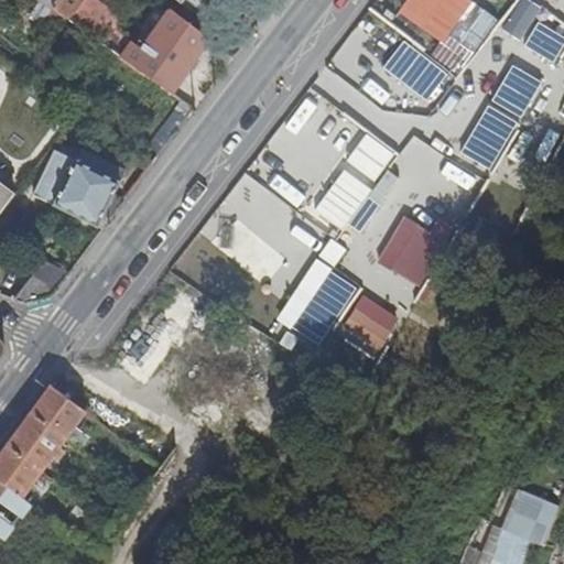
[(54,10),(39,0),(4,0),(41,25),(54,10)]
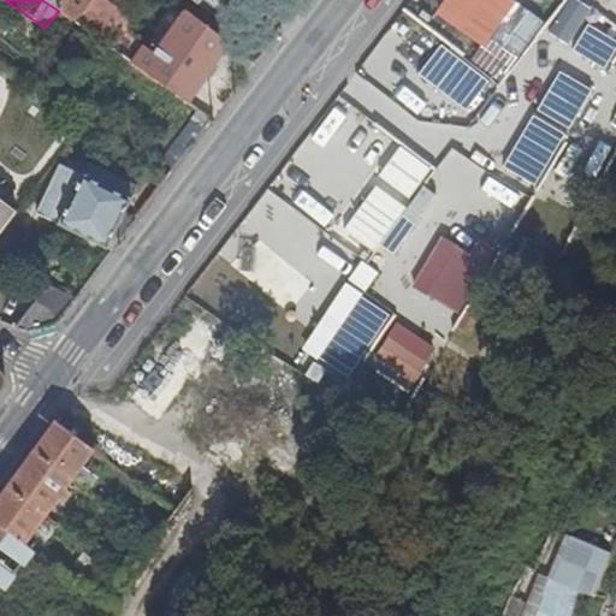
[(63,0),(42,0),(59,11),(132,63),(190,102),(230,45),(188,12),(160,52),(129,29),(135,19),(107,0),(64,0),(64,1),(63,0)]
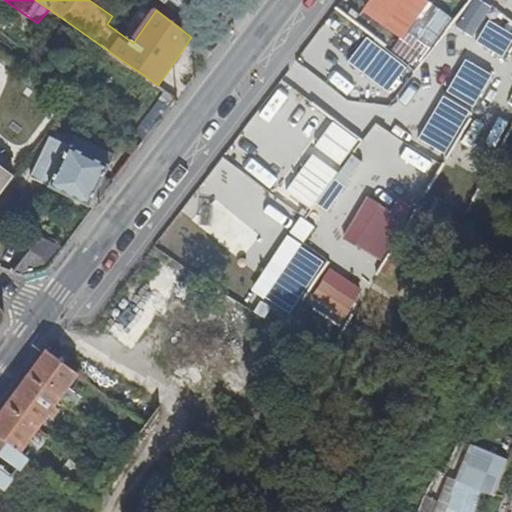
[(171,0),(183,9),(190,0),(159,0),(165,4),(168,0),(171,0)]
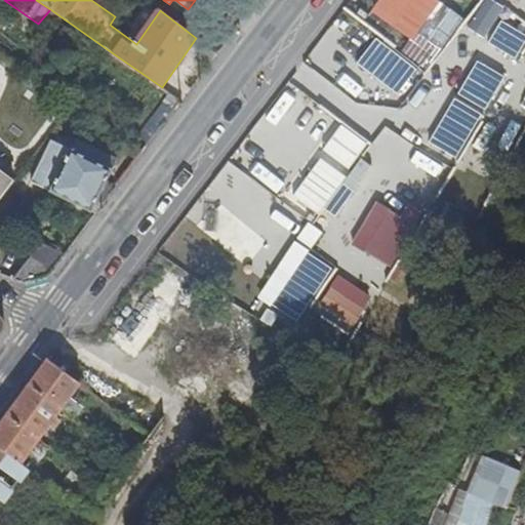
[(195,0),(188,9),(194,14),(199,13),(209,0),(195,0)]
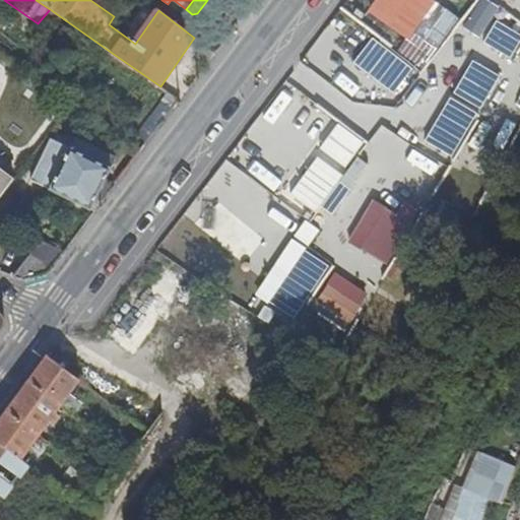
[(404,42),(395,54),(423,72),(459,17),(433,0),(375,0),(365,15),(404,42)]
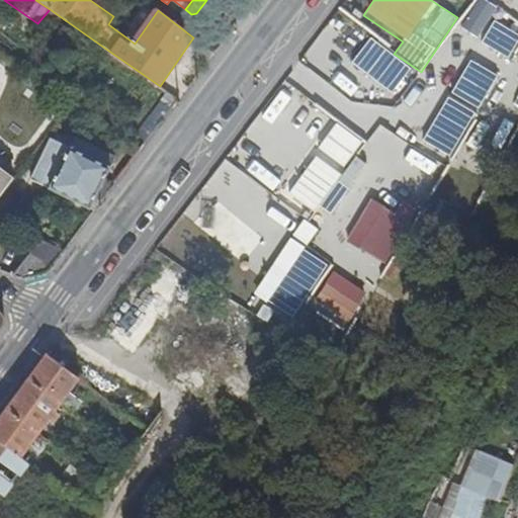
[(400,95),(416,70),(343,22),(335,34),(361,51),(352,65),(400,95)]
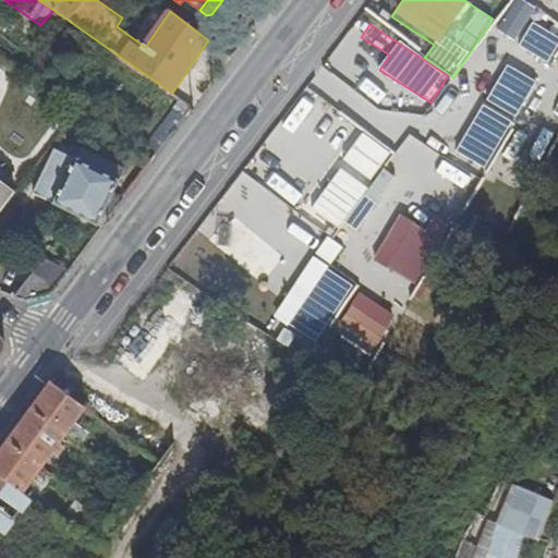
[(279,128),(303,142),(325,102),(301,88),(279,128)]
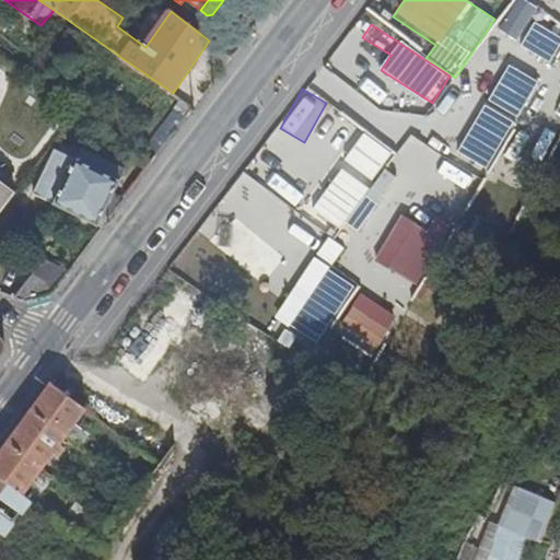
[(147,144),(160,154),(187,119),(174,108),(147,144)]
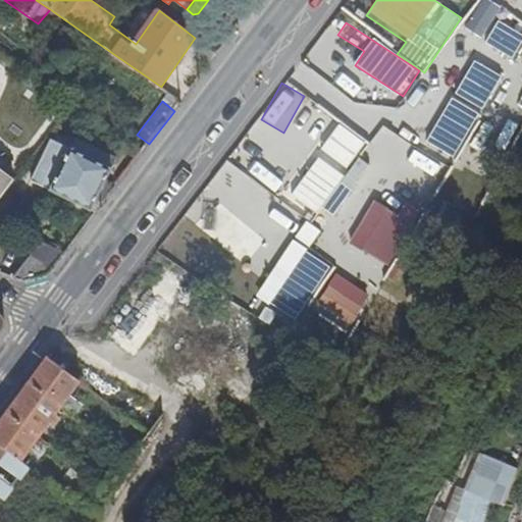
[(429,141),(456,153),(470,122),(444,110),(429,141)]
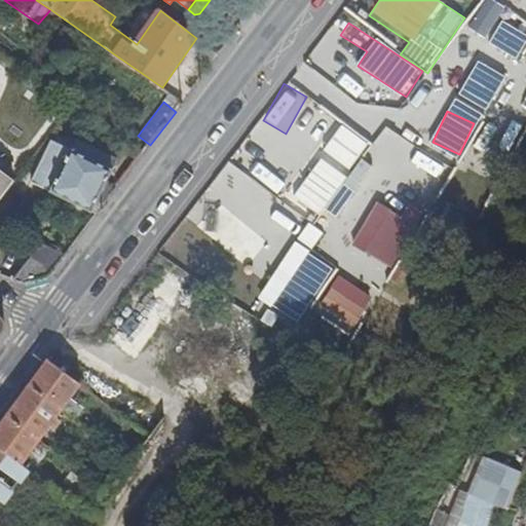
[(300,189),(339,214),(365,174),(357,168),(372,145),(331,118),(296,172),(306,179),(300,189)]
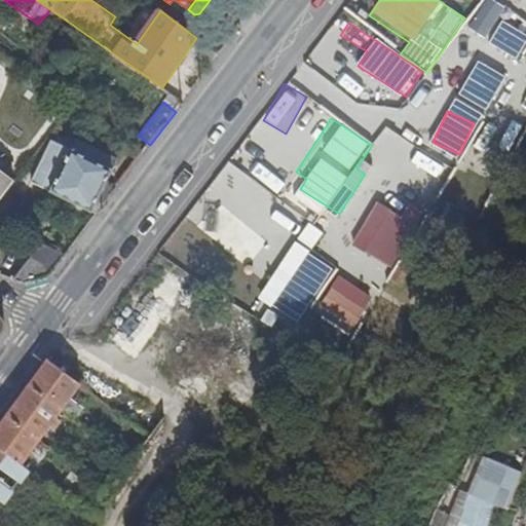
[(76,139),(71,150),(113,170),(118,159),(76,139)]
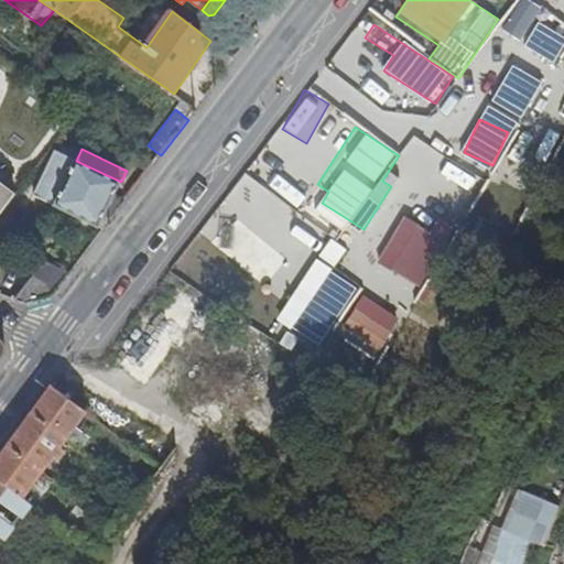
[(304,186),(325,156),(313,149),(293,179),(304,186)]
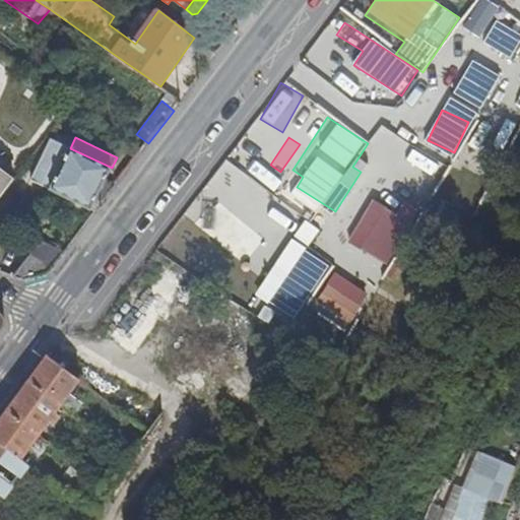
[(112,168),(70,148),(51,139),(31,180),(96,211),(142,151),(134,146),(111,177),(109,175),(112,168)]
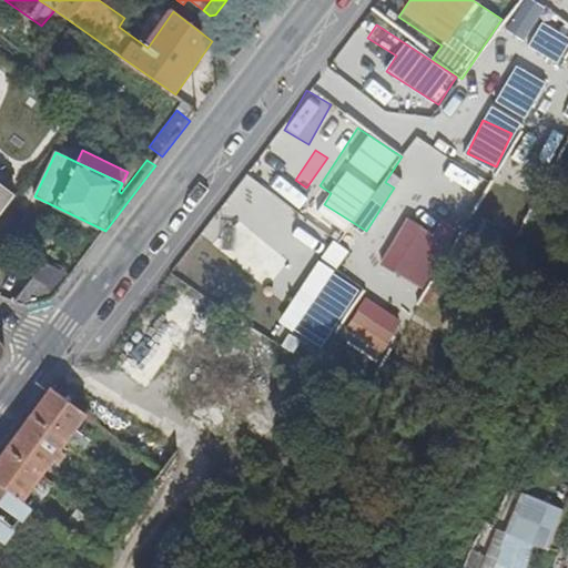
[(262,158),(253,169),(277,189),(286,179),(262,158)]
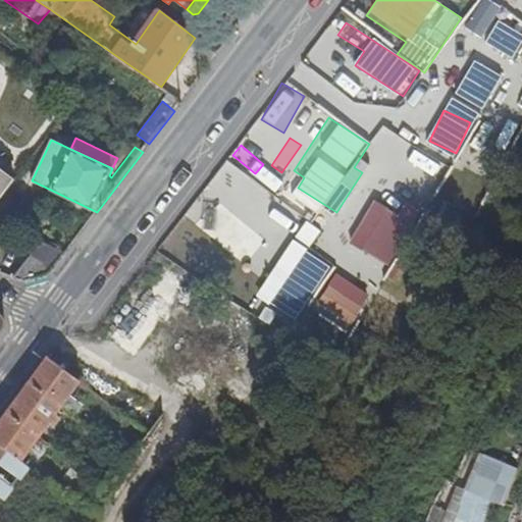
[(0,200),(14,181),(0,169),(0,200)]
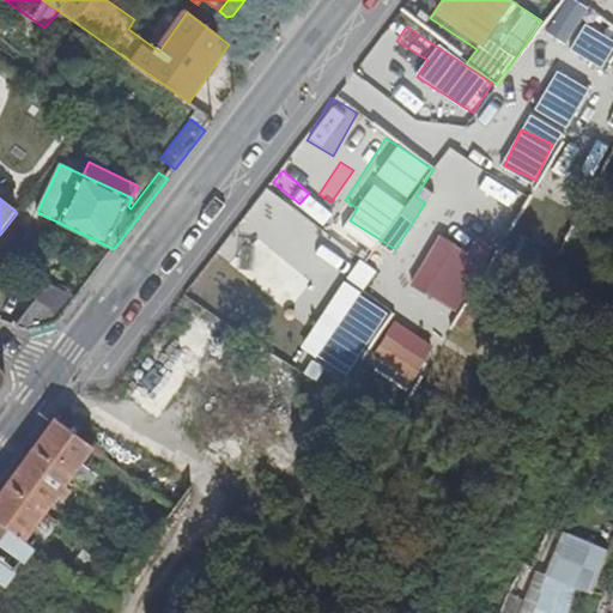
[(49,283),(18,327),(29,331),(58,322),(77,297),(49,283)]
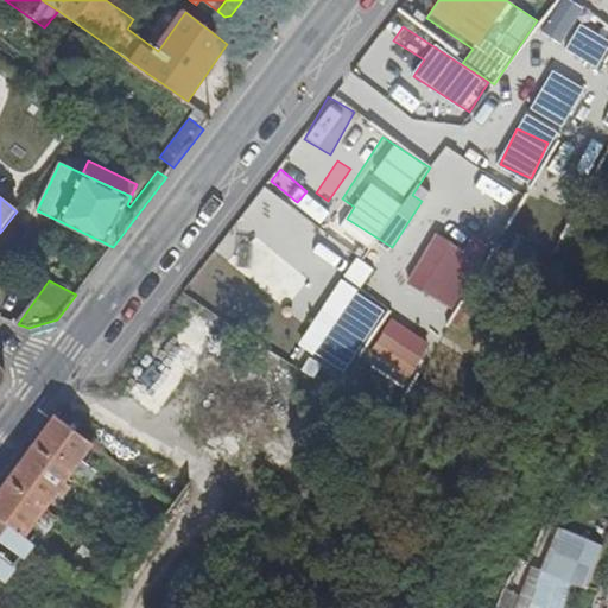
[(362,346),(385,309),(353,290),(330,327),(362,346)]
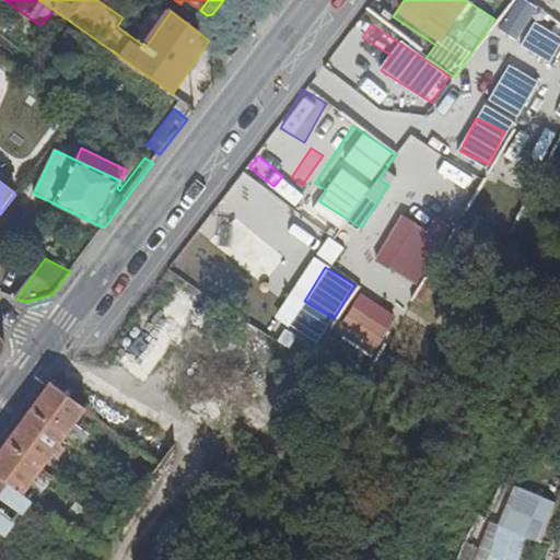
[(67,439),(86,411),(88,409),(53,384),(31,413),(67,439)]
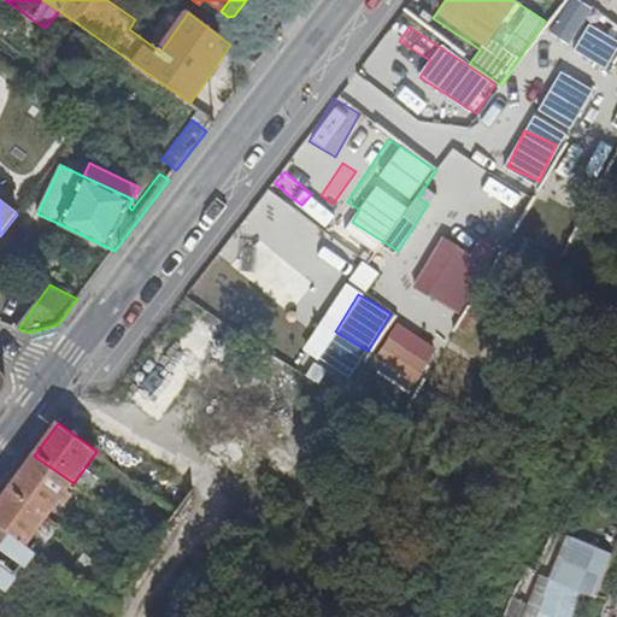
[(68,491),(74,483),(34,456),(9,492),(47,519),(52,522),(58,515),(63,518),(66,513),(62,510),(72,494),(68,491)]
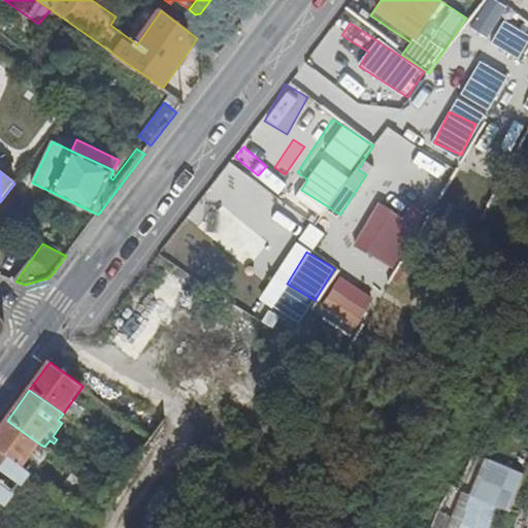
[(0,452),(22,468),(40,444),(7,421),(0,430),(0,452)]
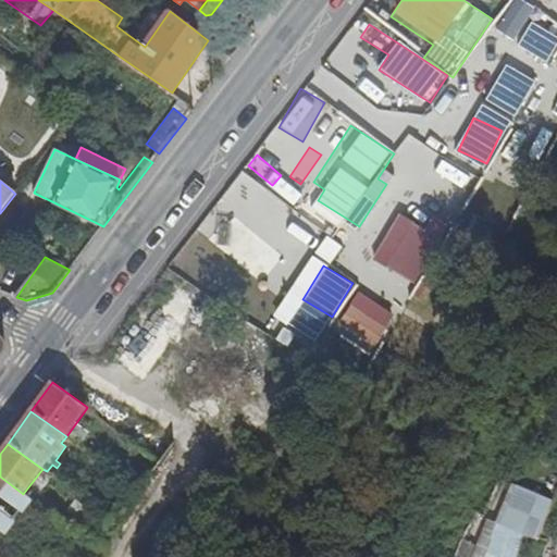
[(0,531),(4,534),(31,499),(23,494),(0,477),(0,531)]
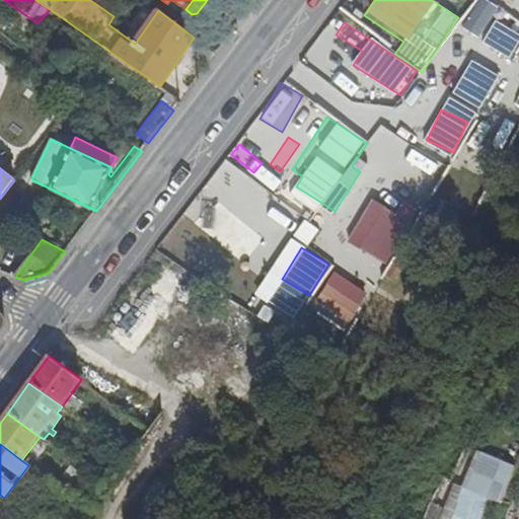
[(499,474),(488,499),(501,502),(510,479),(499,474)]
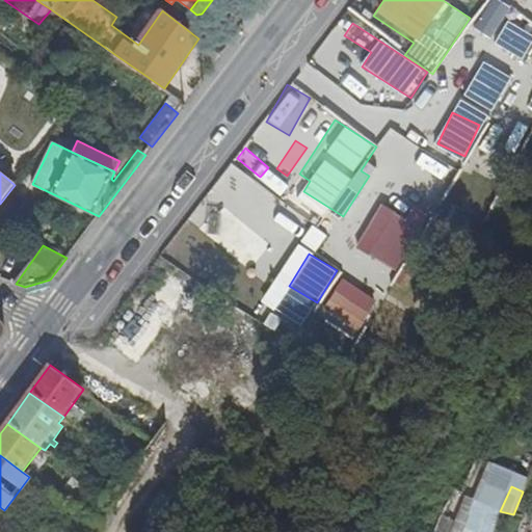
[(494,531),(500,511),(467,501),(457,531),(451,531),(458,519),(446,512),(436,531),(494,531)]
